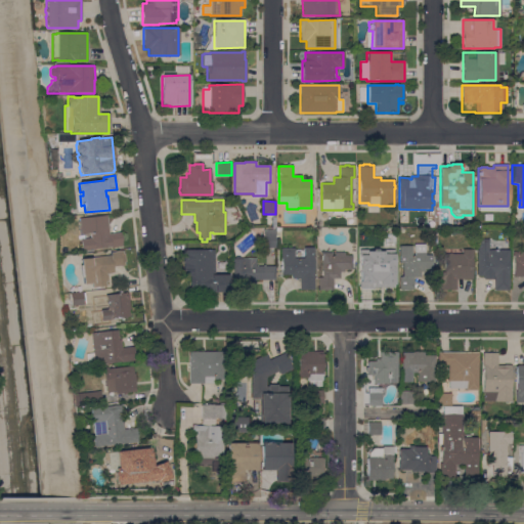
[(108,233),(121,232),(123,246),(93,249),(93,250),(82,251),(81,239),(91,238),(90,233),(81,234),(79,218),(106,215),(108,233)]
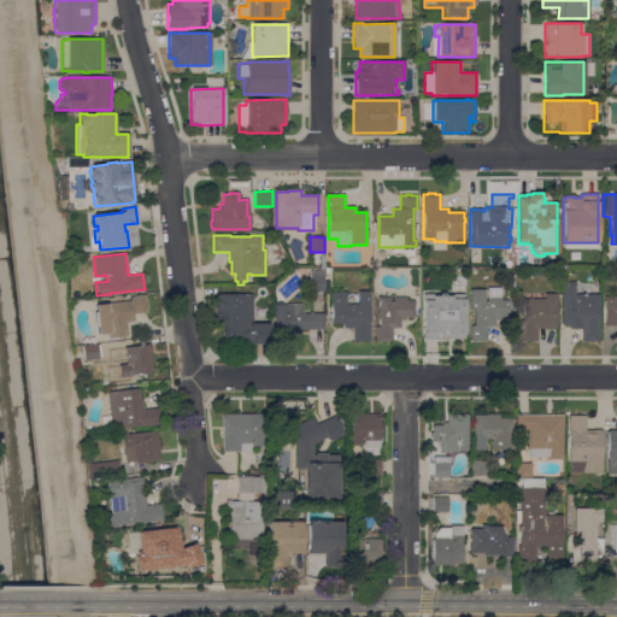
[(325,276),(324,276),(324,292),(310,292),(311,271),(323,271),(323,269),(325,269),(325,272),(325,276)]
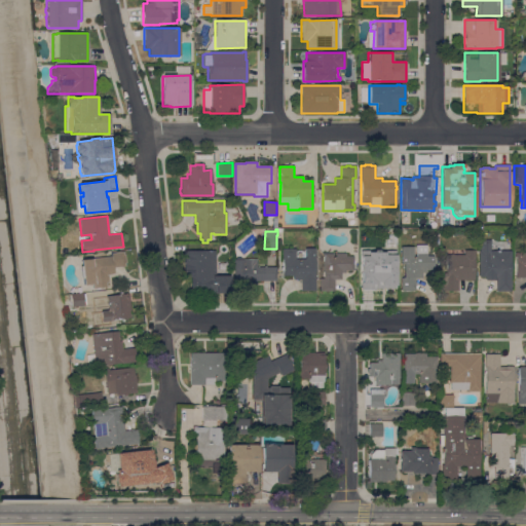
[(496,280),(487,280),(487,277),(479,277),(479,239),(491,239),(491,250),(494,250),(494,249),(503,249),(503,258),(511,258),(511,259),(512,259),(512,288),(511,288),(511,292),(496,292),(496,280)]
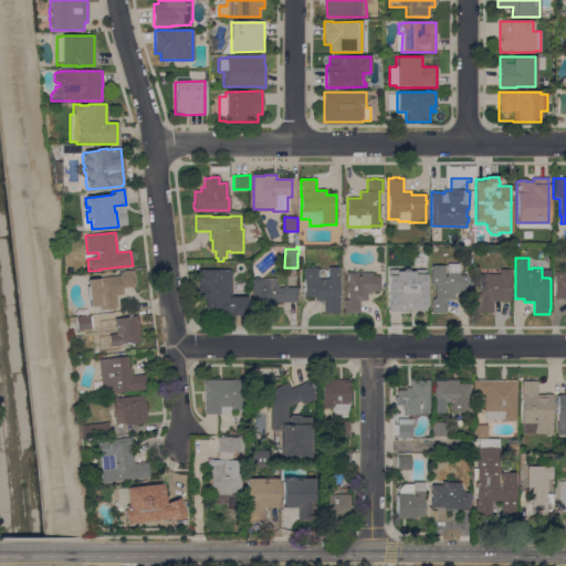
[(431,265),(446,265),(446,275),(449,275),(449,273),(448,273),(448,264),(459,264),(459,275),(467,275),(467,293),(454,293),(454,300),(447,300),(447,313),(442,313),(436,313),(431,313),(431,300),(435,300),(435,284),(431,284),(431,265)]
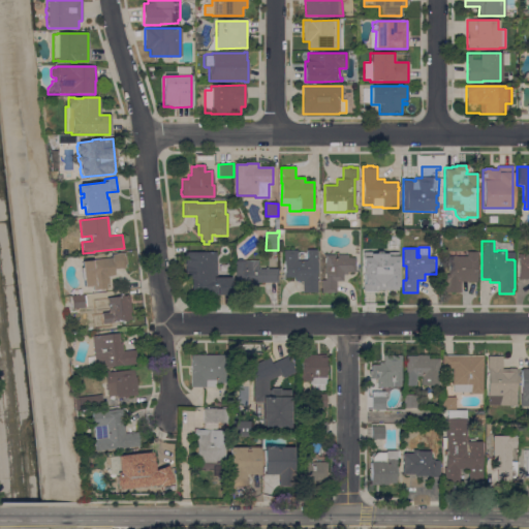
[(297,250),(297,260),(307,260),(307,250),(316,250),(317,261),(316,261),(316,279),(317,279),(317,292),(303,292),(303,281),(294,281),(294,277),(284,278),(284,272),(282,272),(282,269),(284,269),(284,261),(283,261),(283,250),(297,250)]
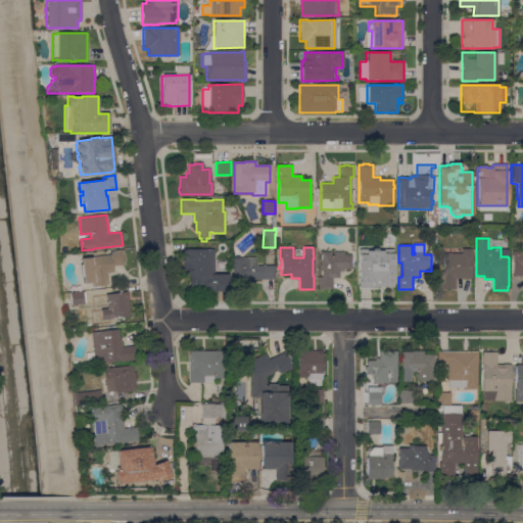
[(188,291),(188,276),(183,276),(183,249),(214,249),(214,275),(227,275),(227,291),(191,291),(188,291)]
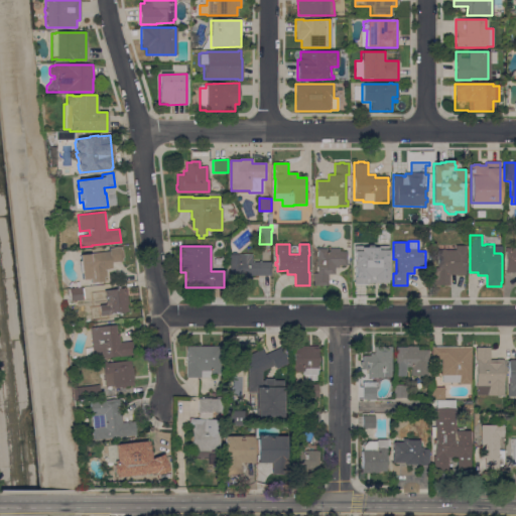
[(449,275),(449,285),(431,285),(431,268),(438,268),(438,250),(442,250),(442,249),(444,249),(444,250),(456,250),(456,246),(466,246),(466,253),(466,275),(449,275)]
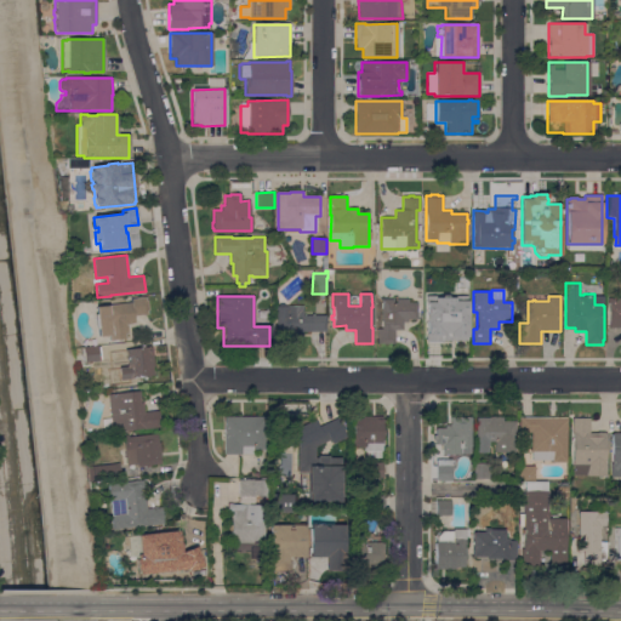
[(132,303),(132,300),(146,297),(147,301),(148,311),(147,311),(148,314),(134,315),(136,337),(110,341),(109,332),(98,334),(96,322),(104,322),(103,317),(104,317),(104,306),(132,303)]
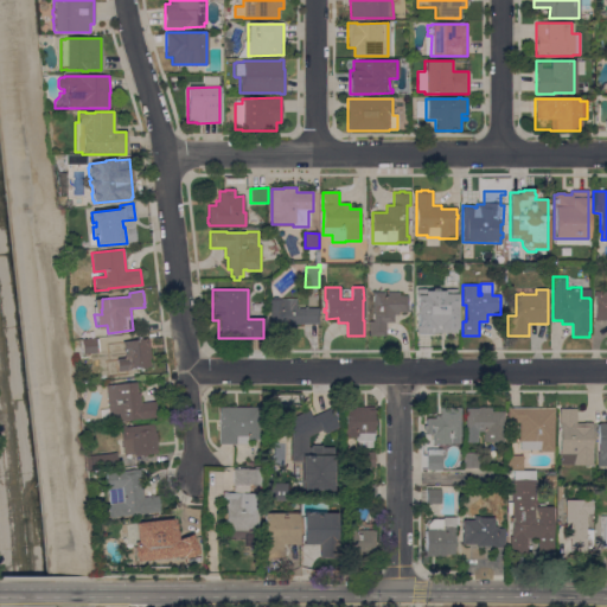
[(393,323),(385,323),(385,336),(369,336),(369,321),(372,321),(372,293),(384,293),(384,296),(388,296),(388,292),(398,293),(398,296),(407,296),(407,301),(409,301),(409,305),(407,305),(407,312),(398,312),(398,315),(394,315),(393,323)]
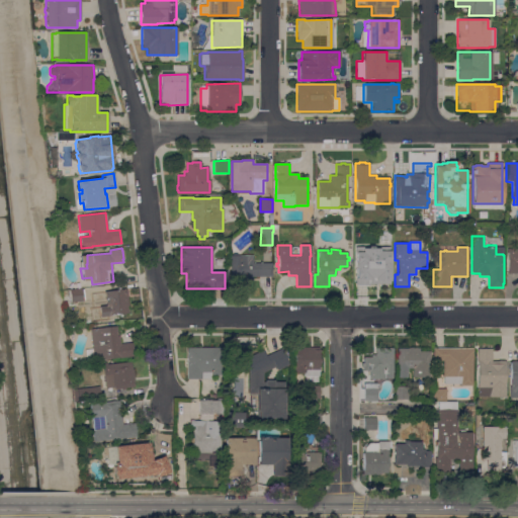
[(517,274),(516,274),(516,273),(507,273),(508,256),(507,256),(507,249),(517,249),(517,274)]
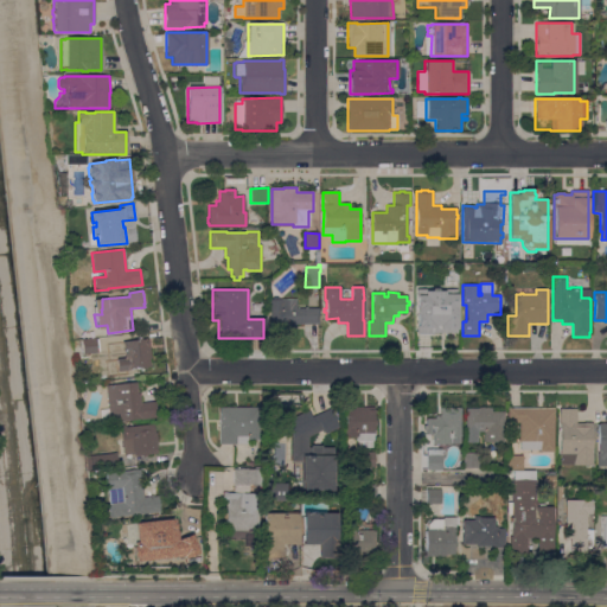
[(422,295),(436,295),(436,299),(457,299),(457,317),(458,317),(457,336),(440,334),(441,321),(420,321),(420,318),(417,317),(419,315),(420,315),(420,312),(417,312),(417,308),(420,308),(420,306),(419,306),(419,301),(420,301),(420,299),(421,299),(422,295)]
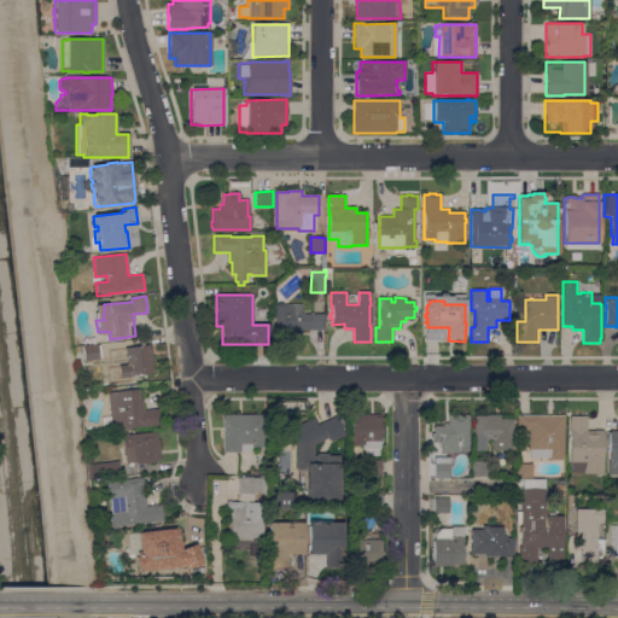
[(324,314),(324,330),(301,330),(301,333),(296,333),(296,340),(275,342),(274,305),(285,305),(285,304),(302,304),(302,314),(324,314)]
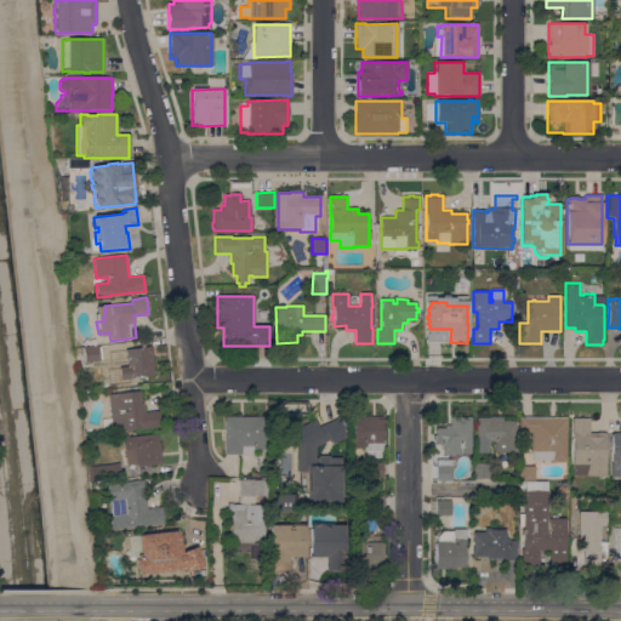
[(154,368),(153,368),(154,376),(131,379),(120,380),(119,369),(119,368),(109,369),(108,355),(117,355),(117,353),(125,352),(125,349),(141,348),(141,346),(144,346),(144,348),(152,347),(154,368)]
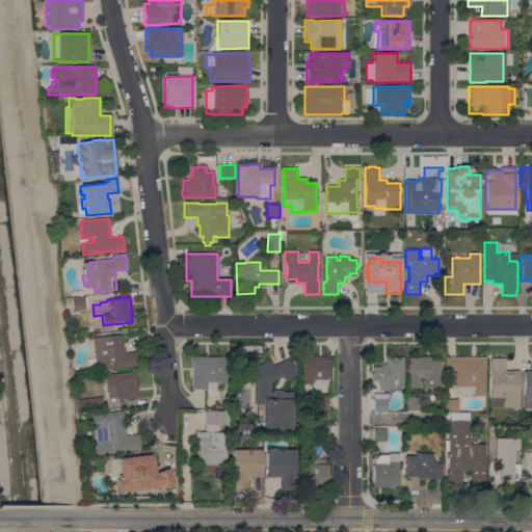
[(73,311),(72,298),(84,297),(85,310),(73,311)]
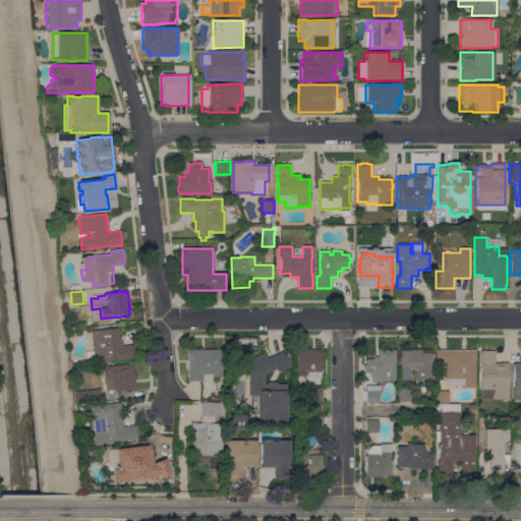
[(91,331),(116,328),(118,338),(120,338),(121,346),(132,345),(134,358),(94,362),(91,331)]
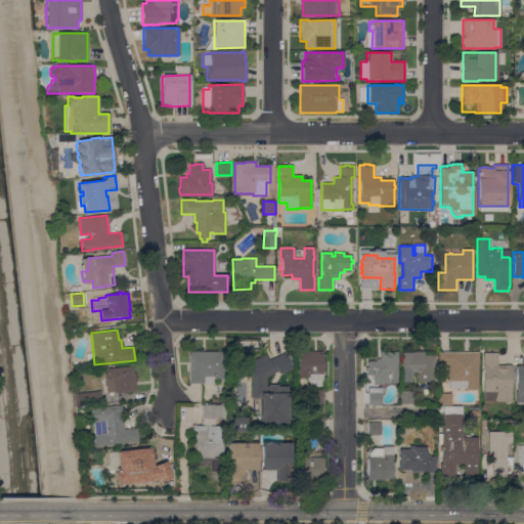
[(305,352),(322,351),(322,363),(324,363),(324,365),(322,365),(322,381),(321,381),(321,387),(308,387),(308,381),(307,381),(307,378),(297,378),(297,369),(298,369),(298,354),(305,354),(305,352)]
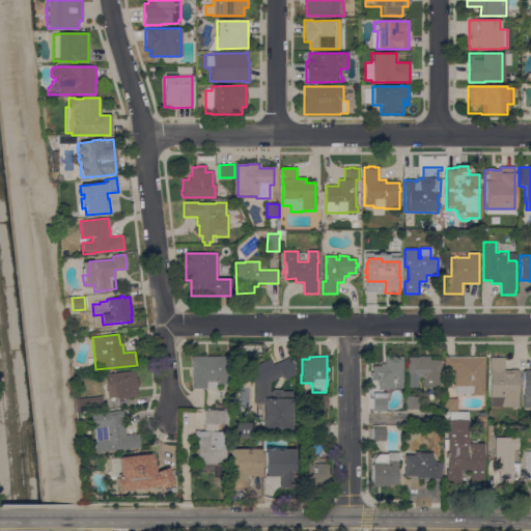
[(192,357),(227,357),(226,385),(217,385),(217,389),(192,389),(192,357)]
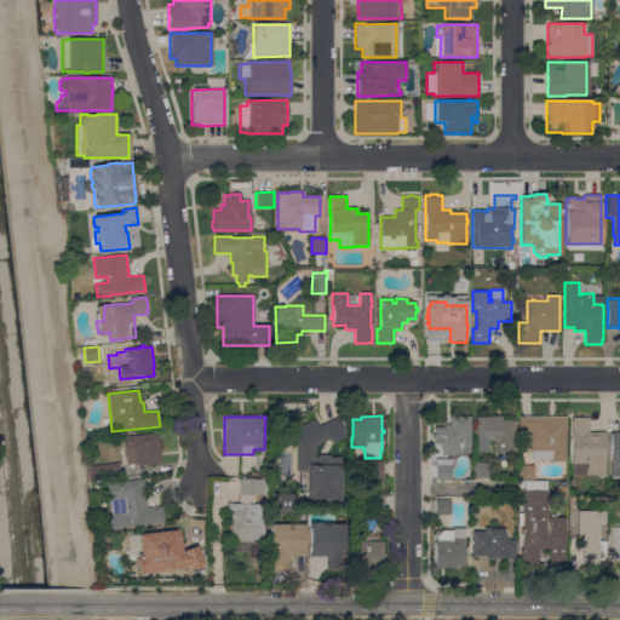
[(461,417),(470,417),(470,453),(460,453),(460,454),(442,453),(442,445),(435,445),(435,440),(431,440),(431,435),(435,435),(435,428),(443,428),(443,425),(449,425),(449,417),(461,417)]
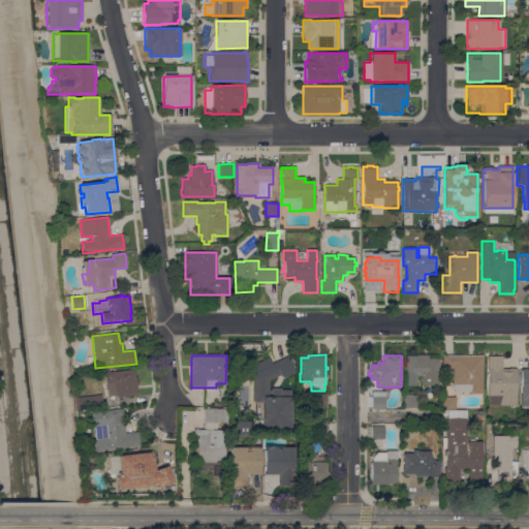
[(405,356),(417,356),(417,355),(428,355),(428,360),(439,360),(439,385),(422,385),(422,376),(416,376),(416,385),(406,385),(405,356)]
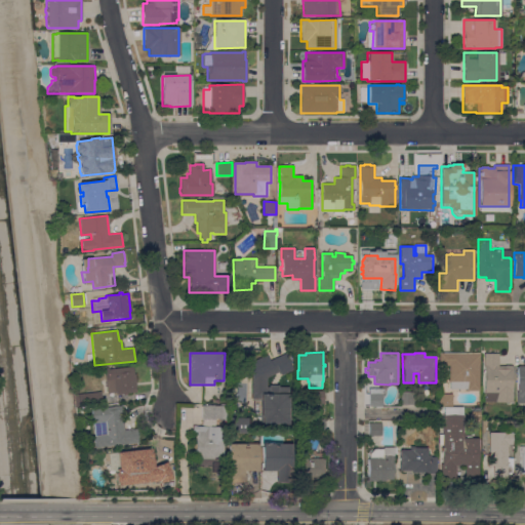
[(479,354),(479,355),(479,391),(467,391),(467,390),(450,390),(450,384),(448,384),(449,366),(439,366),(439,353),(479,354)]
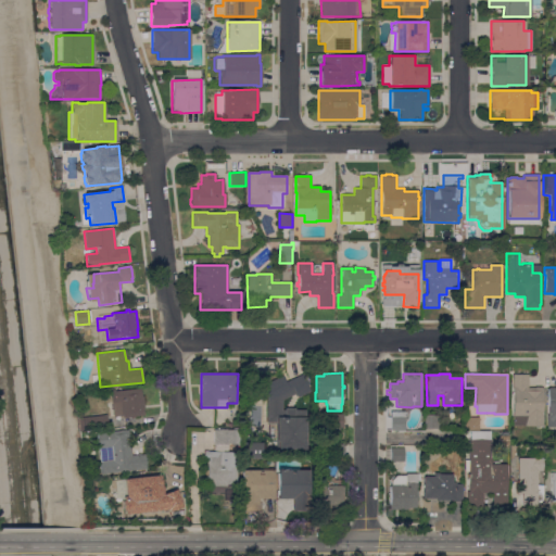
[(305,449),(304,408),(283,409),(280,411),(279,400),(290,396),(299,396),(310,392),(304,379),(304,375),(299,375),(283,381),(281,376),(260,384),(265,396),(265,417),(275,417),(275,450),(305,449)]
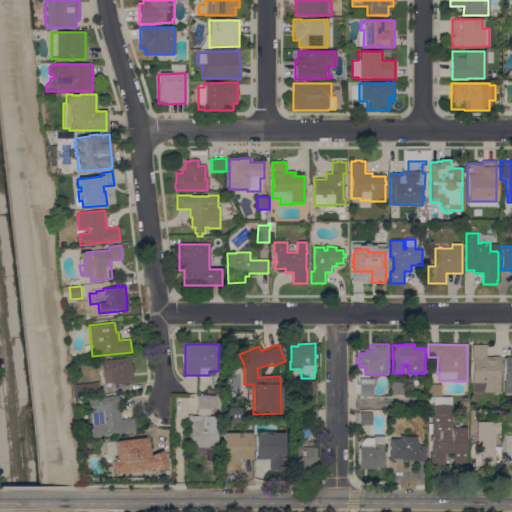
[(484,393),(484,392),(472,392),(473,383),(471,383),(471,345),(486,345),(486,357),(492,357),(498,357),(499,357),(499,382),(500,382),(500,393),(484,393)]
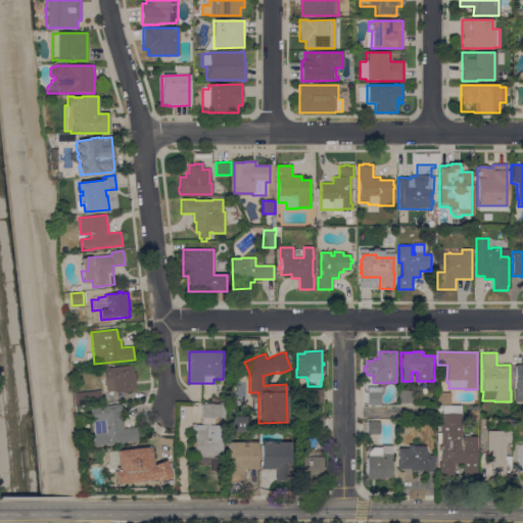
[(104,369),(105,369),(105,367),(107,367),(108,368),(132,365),(133,373),(134,373),(136,384),(135,384),(135,390),(127,391),(127,393),(123,393),(123,392),(115,393),(115,390),(107,391),(104,369)]
